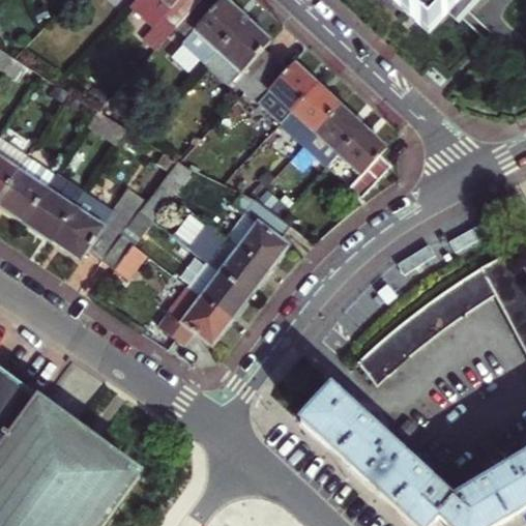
[(129,0),(127,2),(150,24),(140,34),(153,47),(176,22),(197,0),(129,0)]
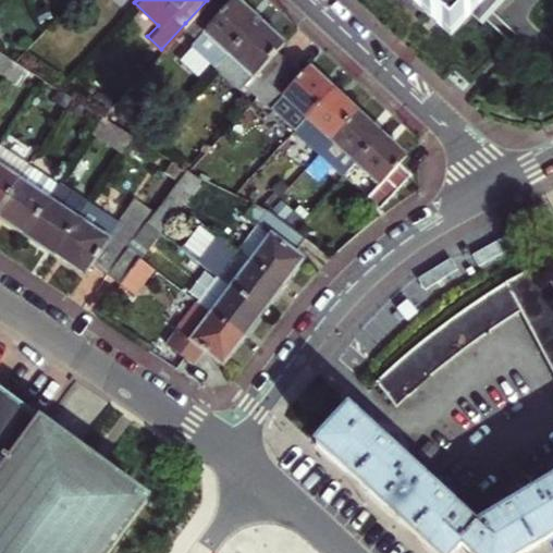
[(228,0),(225,2),(223,0),(207,0),(185,23),(197,34),(192,40),(216,63),(219,60),(231,48),(261,16),(245,1),(244,0),(228,0)]
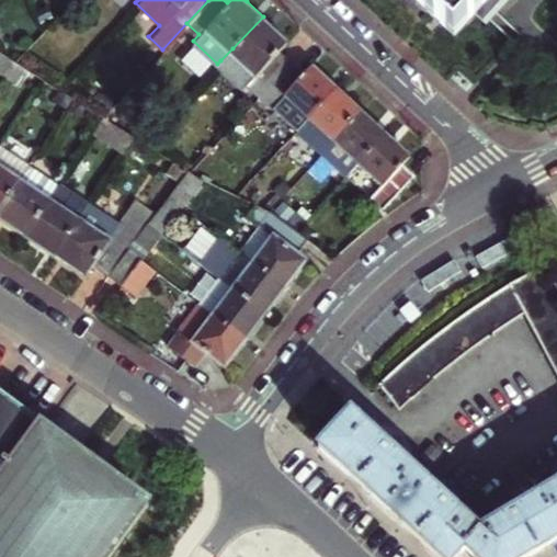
[(419,0),(438,18),(451,29),(472,7),(482,19),(496,4),(500,0),(419,0)]
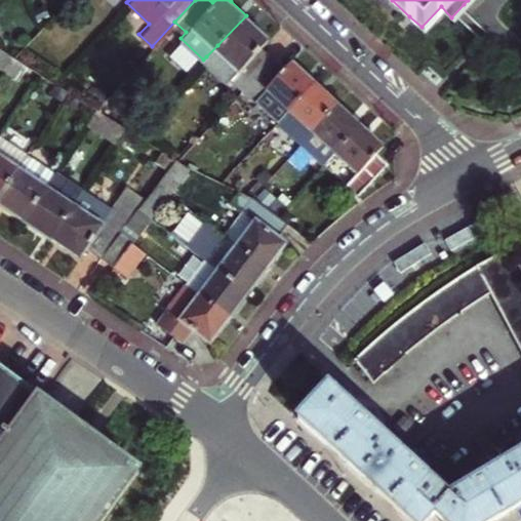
[(41,3),(31,7),(36,16),(45,12),(41,3)]
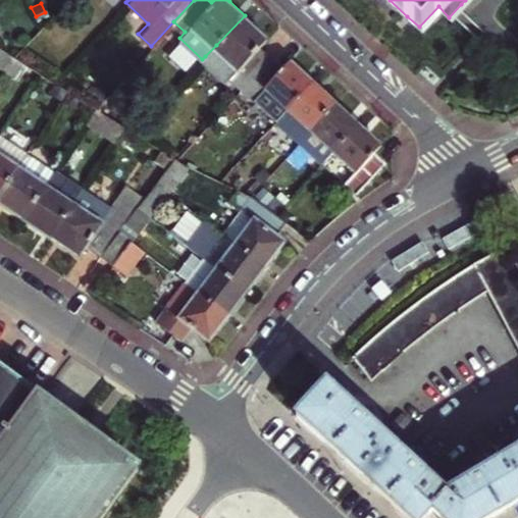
[(271,54),(259,44),(266,36),(261,32),(245,15),(216,45),(205,56),(227,78),(229,74),(242,86),(271,54)]
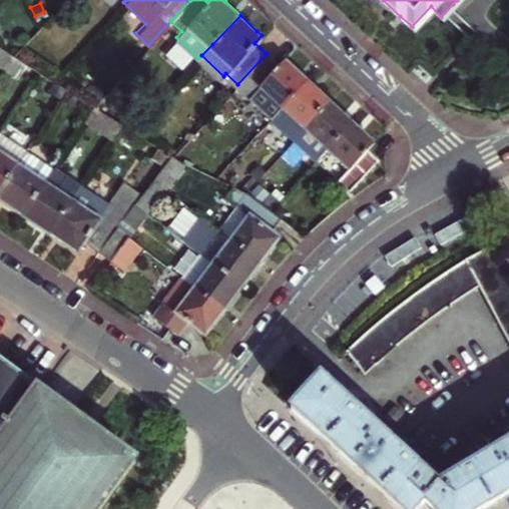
[(26,63),(0,46),(0,62),(20,74),(26,63)]
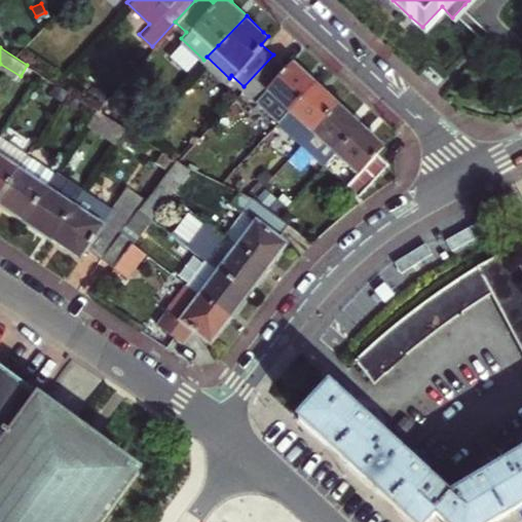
[(268,84),(293,108),(318,82),(297,63),(292,59),(285,66),(273,54),(244,86),(256,97),(268,84)]
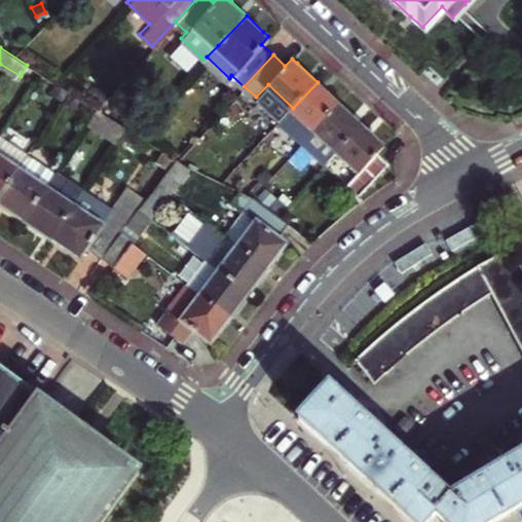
[(330,94),(318,82),(293,108),(315,129),(340,104),(330,94)]
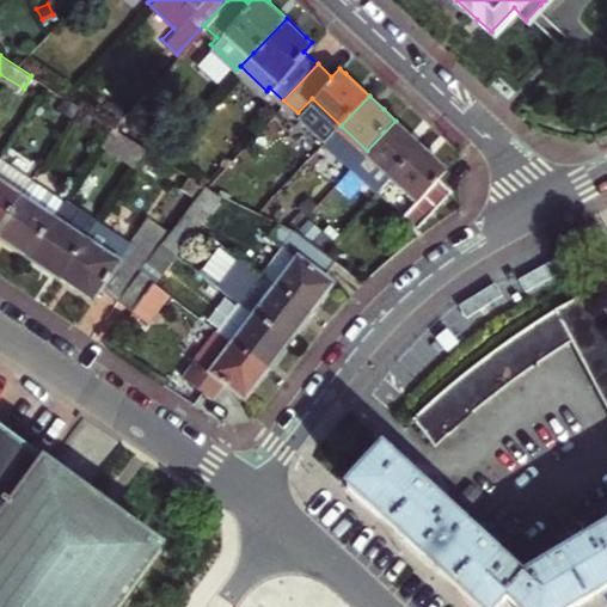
[(341,126),(312,98),(298,112),(326,140),(341,126)]
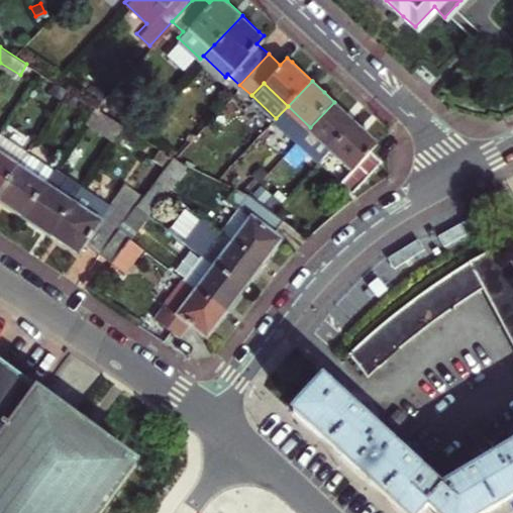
[(345,112),(334,102),(310,127),(331,147),(355,121),(345,112)]
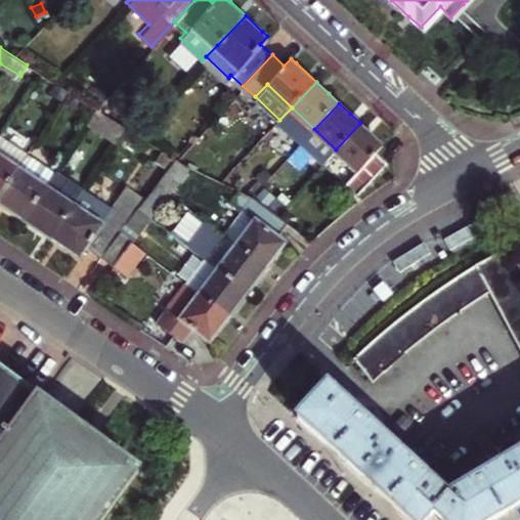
[(303,141),(314,129),(292,107),(279,120),(303,141)]
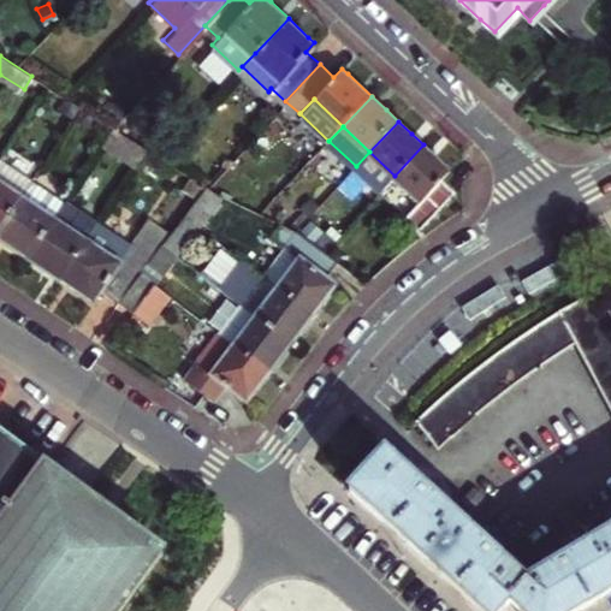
[(439,159),(423,144),(395,176),(421,200),(408,214),(421,226),(455,189),(440,176),(449,167),(439,159)]
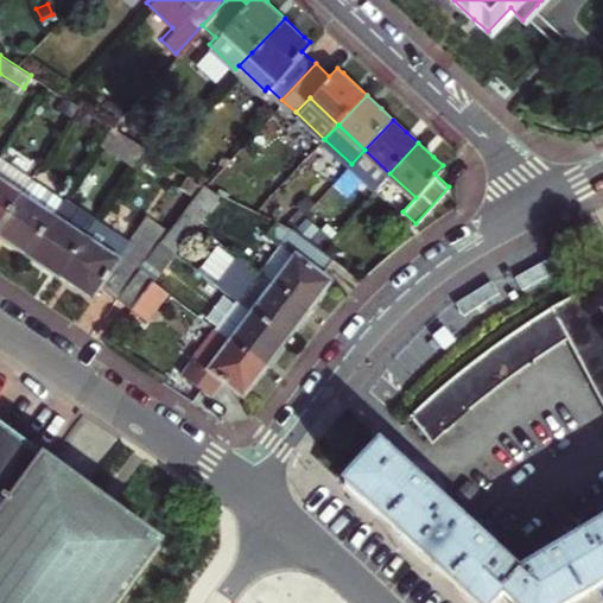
[(376,188),(389,173),(365,150),(351,164),(376,188)]
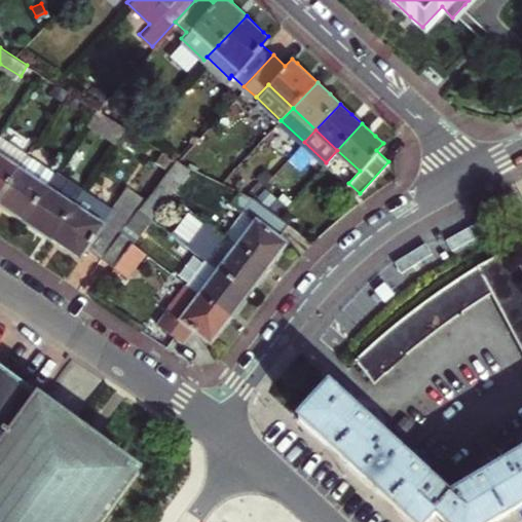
[(0,194),(20,165),(28,154),(0,135),(0,194)]
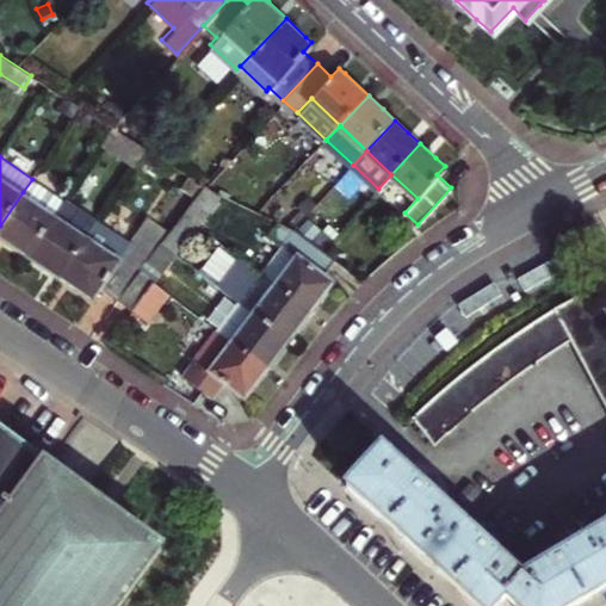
[(195,193),(202,183),(186,172),(179,184),(195,193)]
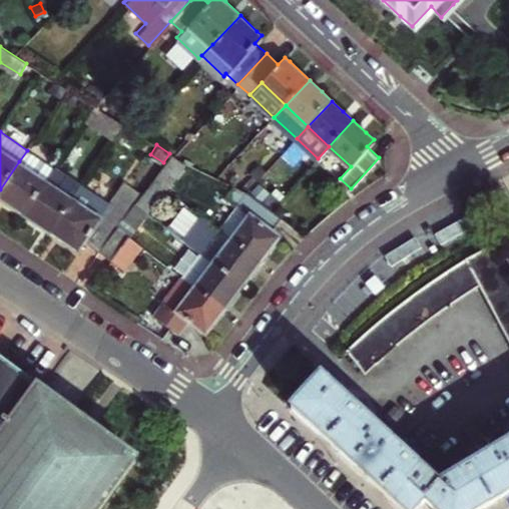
[(57,164),(29,146),(27,150),(19,161),(46,179),(54,167),(57,164)]
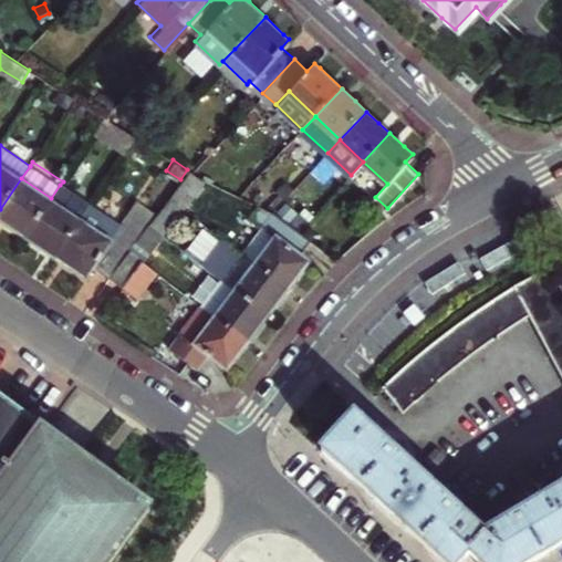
[(180,179),(169,194),(184,205),(203,179),(187,169),(180,179)]
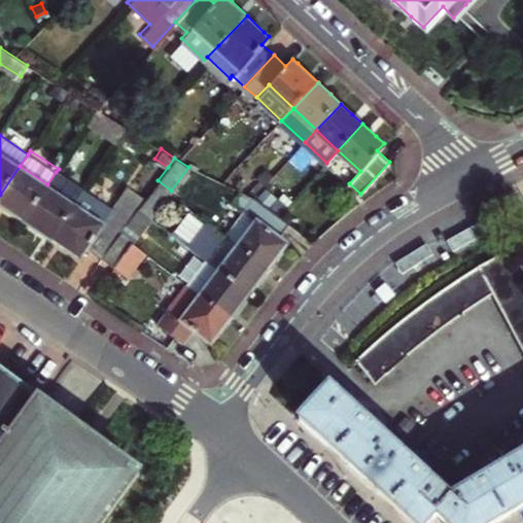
[(47,184),(20,166),(0,195),(0,204),(10,211),(24,220),(47,184)]
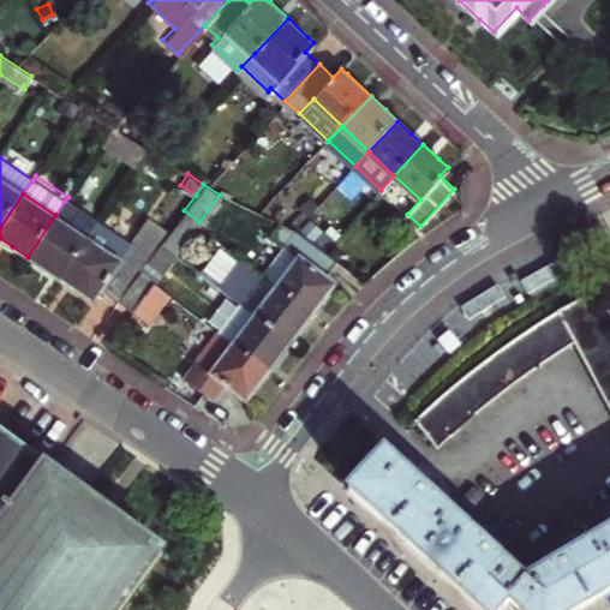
[(55,215),(88,238),(99,222),(65,201),(55,215)]
